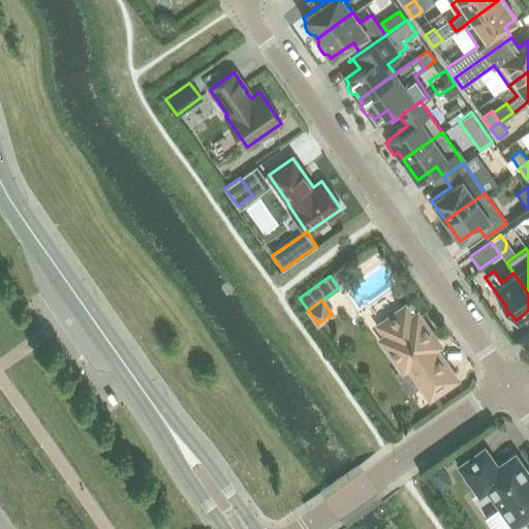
[(404,309),(380,325),(387,336),(382,339),(403,368),(408,365),(414,373),(416,371),(421,377),(418,379),(430,396),(454,379),(437,355),(436,356),(430,348),(436,344),(433,339),(432,334),(431,330),(429,325),(425,323),(421,321),(416,315),(411,319),(404,309)]
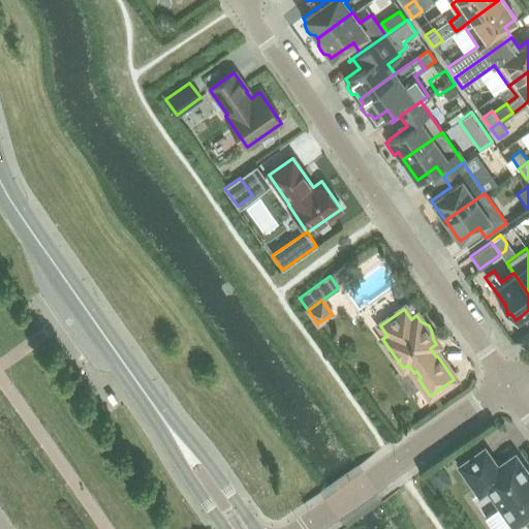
[(485,518),(492,528),(508,528),(528,515),(528,475),(515,455),(496,467),(484,448),(459,466),(478,495),(487,489),(500,507),(485,518)]
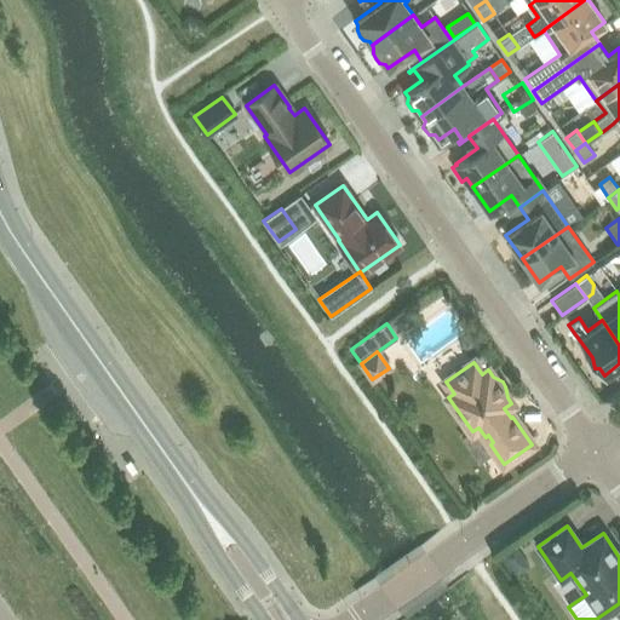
[(528,566),(514,546),(503,555),(516,574),(528,566)]
